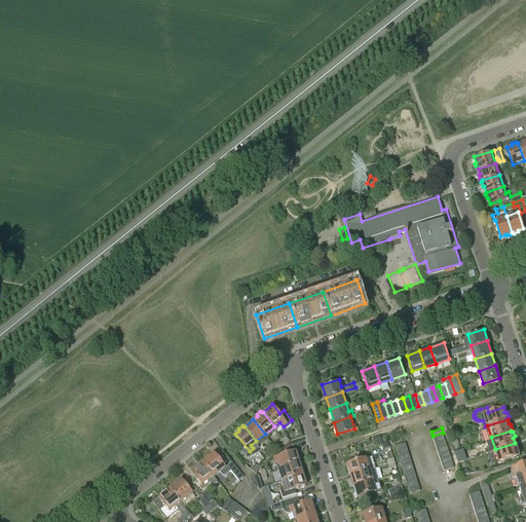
[(373,435),(375,441),(381,439),(379,433),(373,435)]
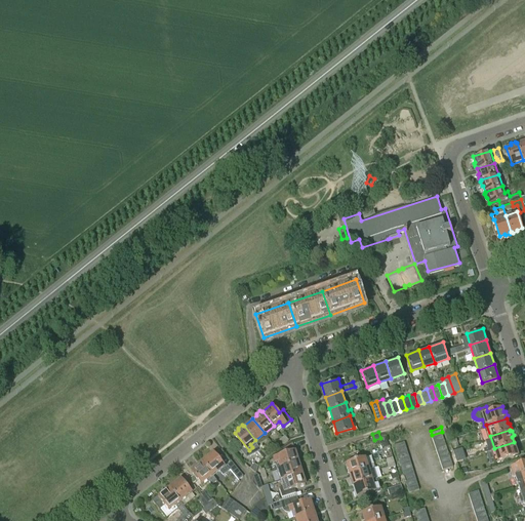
[(432,435),(434,441),(444,437),(442,432),(432,435)]
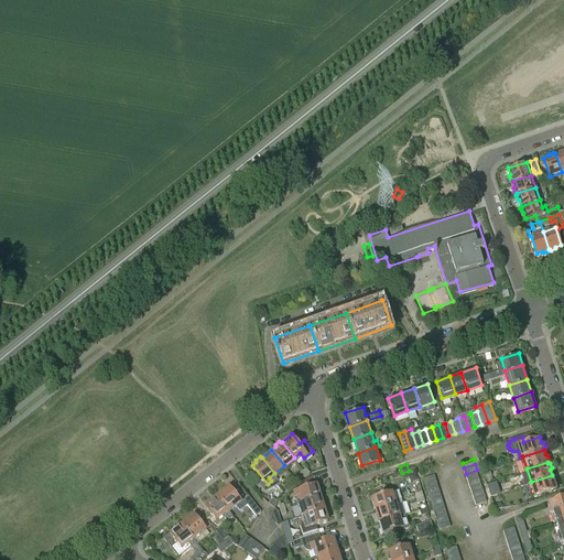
[(466,474),(468,480),(479,475),(477,470),(466,474)]
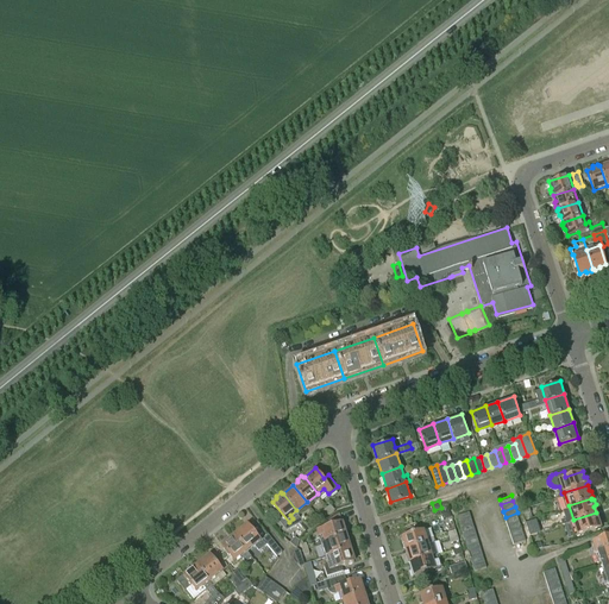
[(457,513),(459,518),(471,515),(469,509),(457,513)]
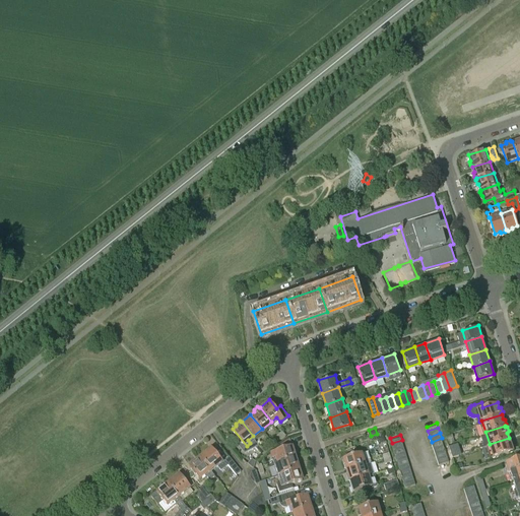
[(432,442),(434,447),(444,443),(442,438),(432,442)]
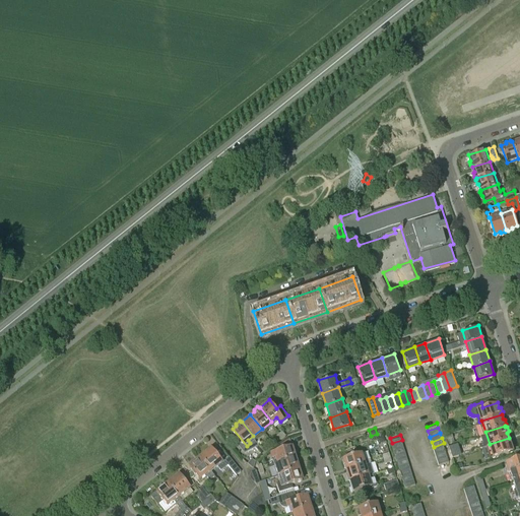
[(509,438),(490,444),(493,455),(513,449),(511,444),(513,443),(511,439),(509,438)]
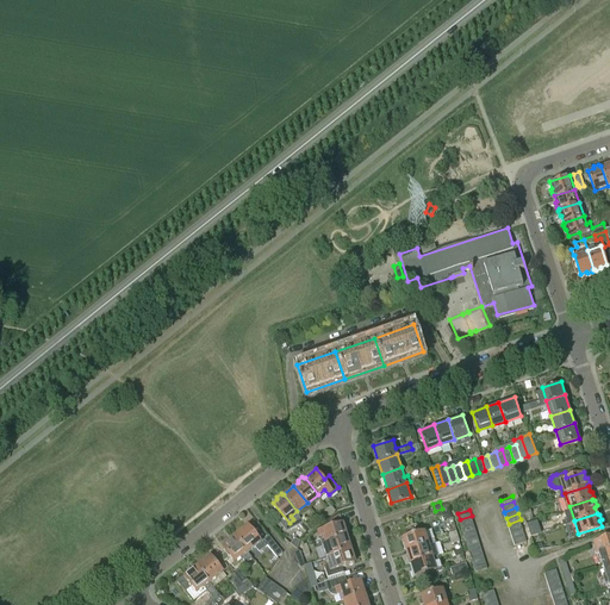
[(460,519),(461,526),(473,522),(472,516),(460,519)]
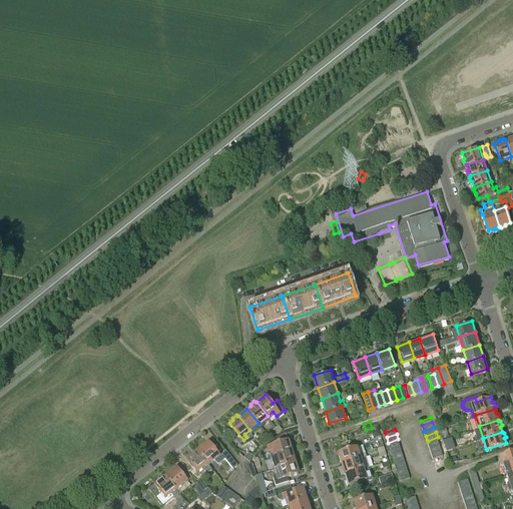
[(428,441),(429,446),(439,443),(438,437),(428,441)]
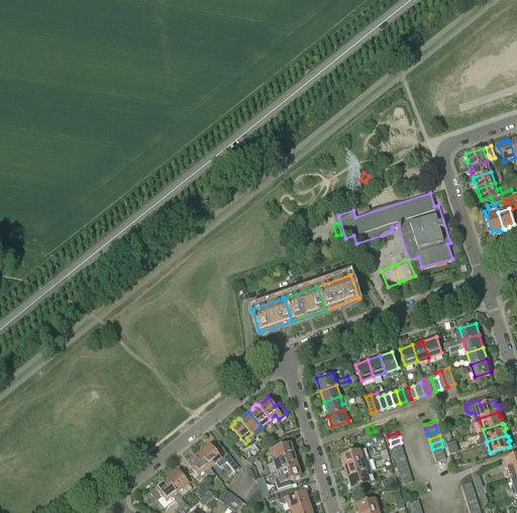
[(276,458),(294,452),(290,442),(270,448),(271,453),(274,452),(276,458)]
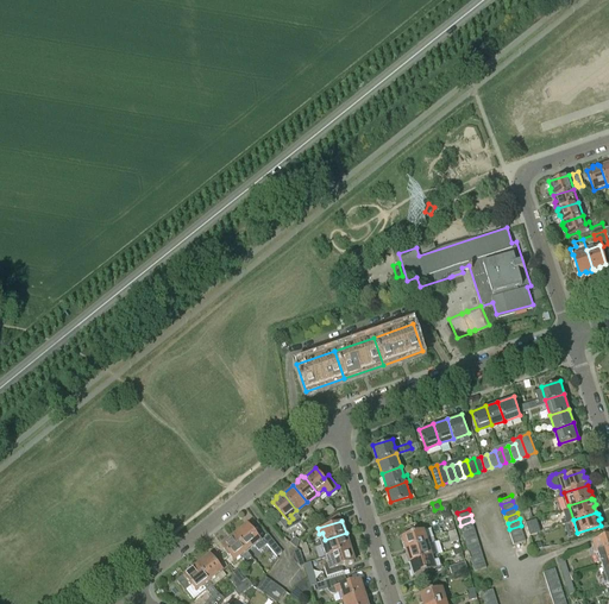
[(460,526),(463,532),(475,528),(472,521),(460,526)]
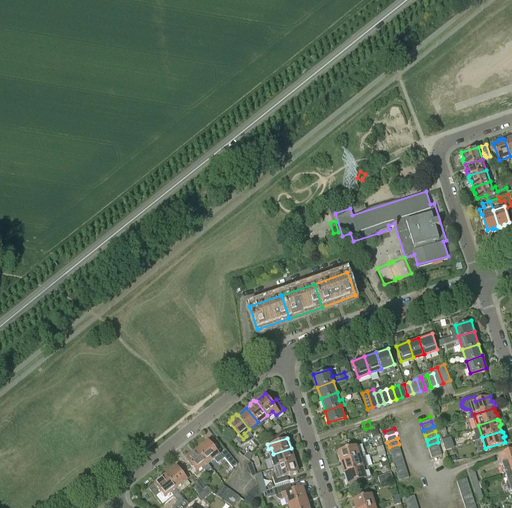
[(237,461),(226,447),(219,452),(208,439),(197,448),(208,461),(214,456),(218,460),(224,455),(233,465),(237,461)]
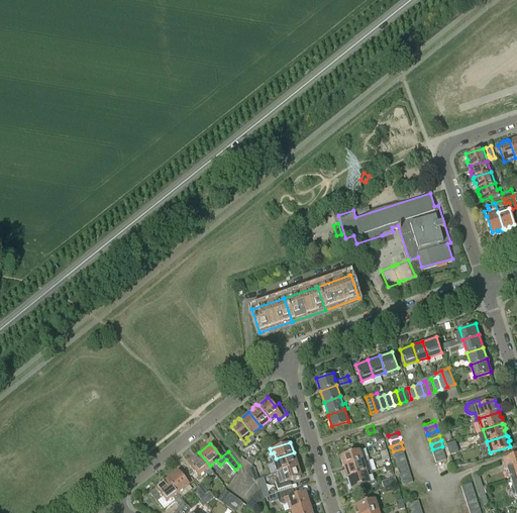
[(366,446),(359,448),(341,453),(342,455),(341,455),(342,460),(343,460),(345,465),(369,456),(366,446)]
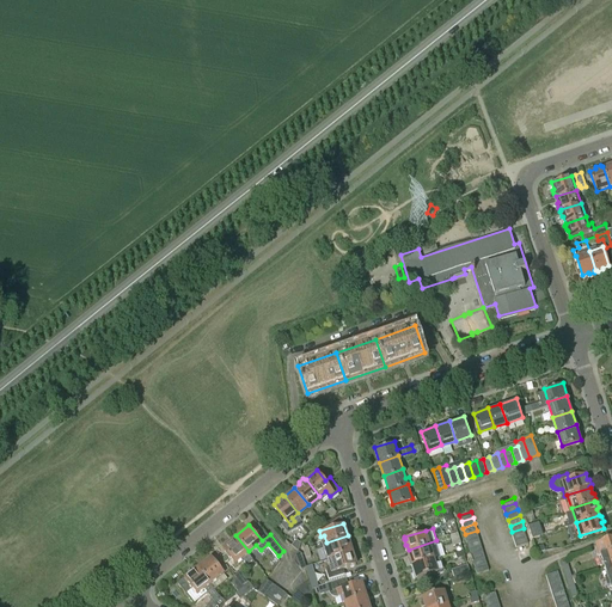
[(512,532),(514,538),(526,534),(524,528),(512,532)]
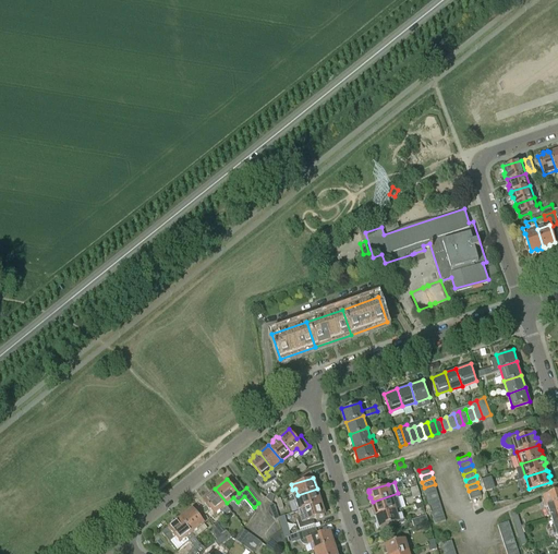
[(424,488),(426,493),(437,490),(435,484),(424,488)]
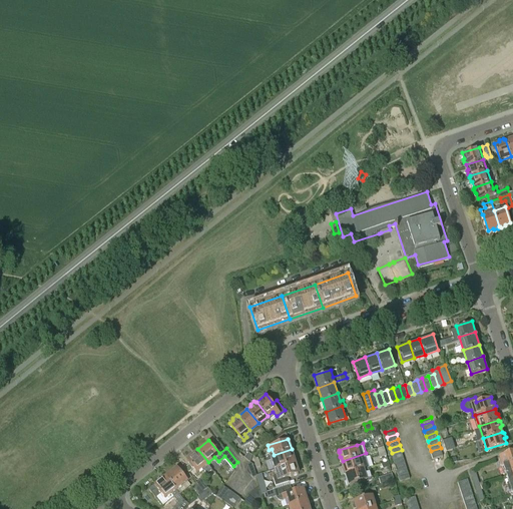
[(238,450),(249,459),(249,460),(251,453),(243,446),(238,450)]
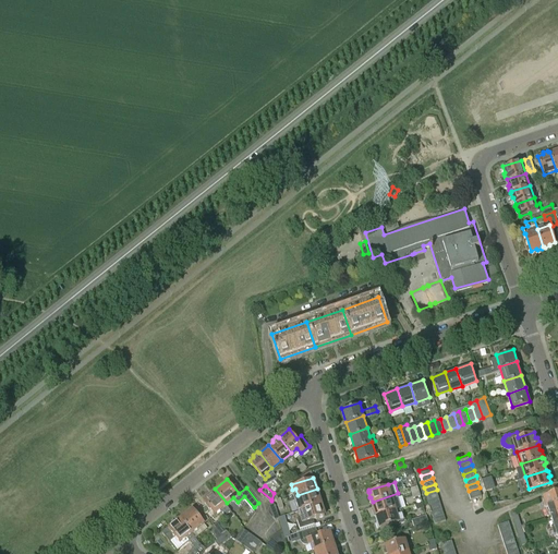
[(469,491),(471,496),(482,493),(480,488),(469,491)]
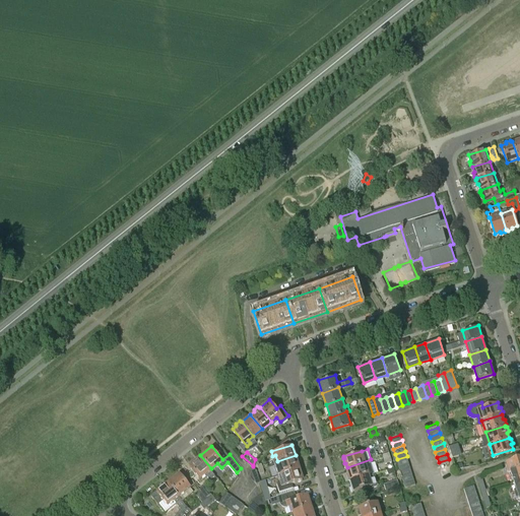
[(214,473),(211,468),(200,455),(189,464),(200,477),(206,472),(209,477),(214,473)]
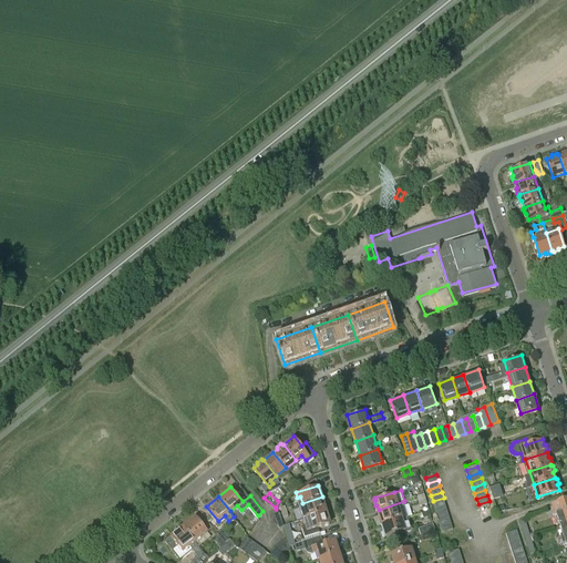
[(322,497),(302,503),(307,515),(326,509),(322,497)]
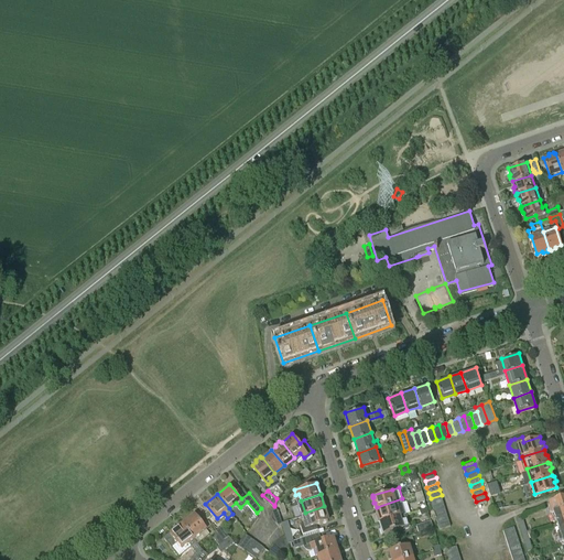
[(431,498),(432,504),(443,501),(442,495),(431,498)]
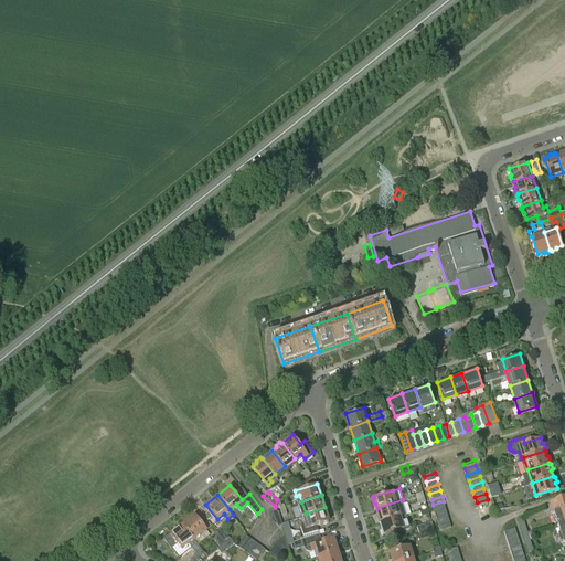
[(564,519),(564,496),(550,500),(552,505),(551,506),(553,512),(554,512),(557,522),(564,519)]
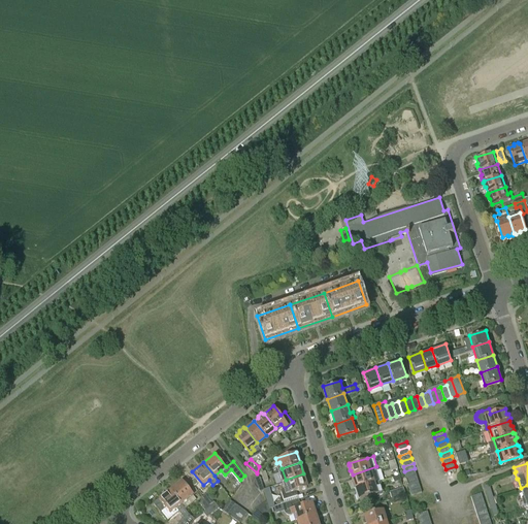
[(376,466),(353,475),(354,480),(353,481),(354,486),(356,485),(356,487),(373,481),(380,479),(376,467),(376,466)]
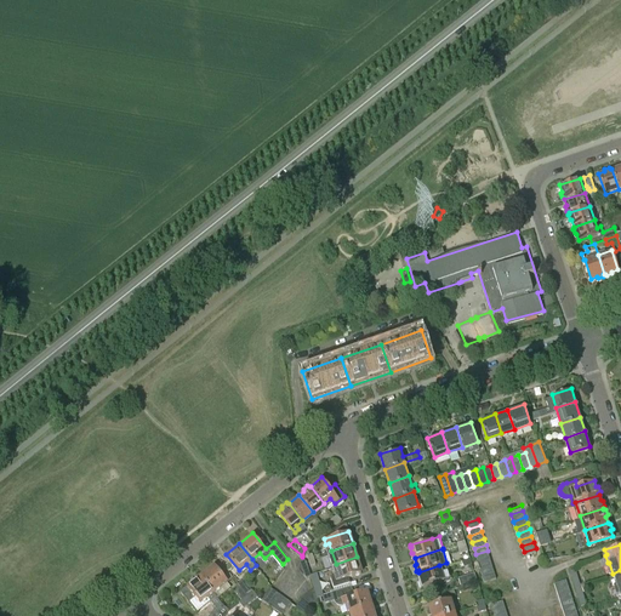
[(476,554),(478,560),(490,557),(488,551),(476,554)]
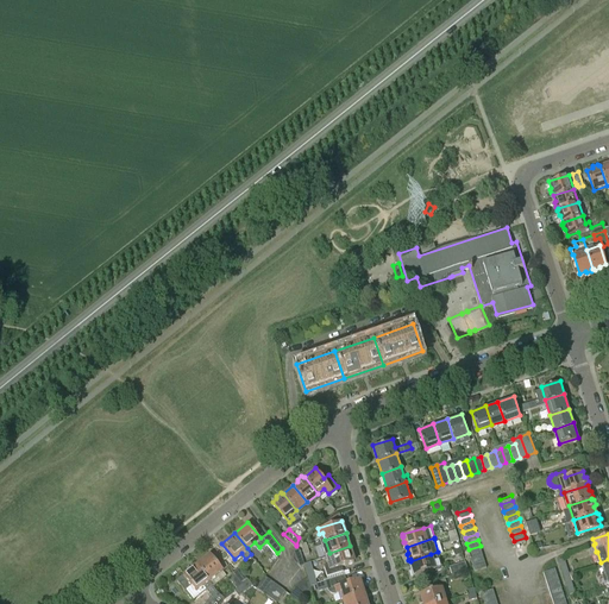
[(305,561),(302,553),(301,547),(296,546),(296,545),(293,552),(300,564),(305,561)]
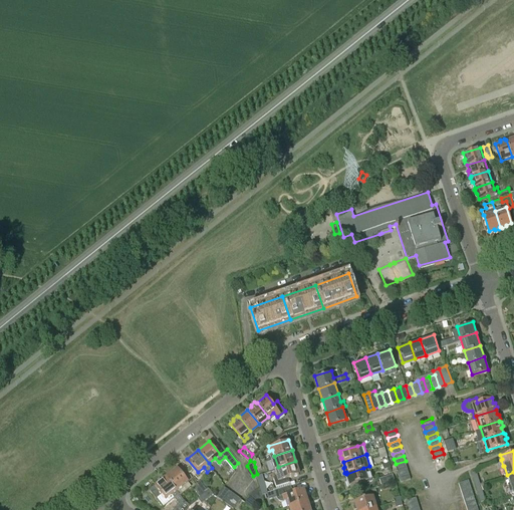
[(278,479),(299,473),(295,461),(278,467),(274,468),(278,479)]
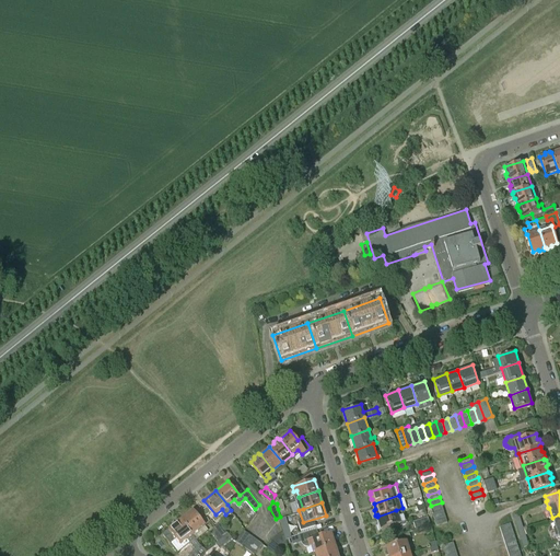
[(431,506),(432,511),(443,508),(442,502),(431,506)]
